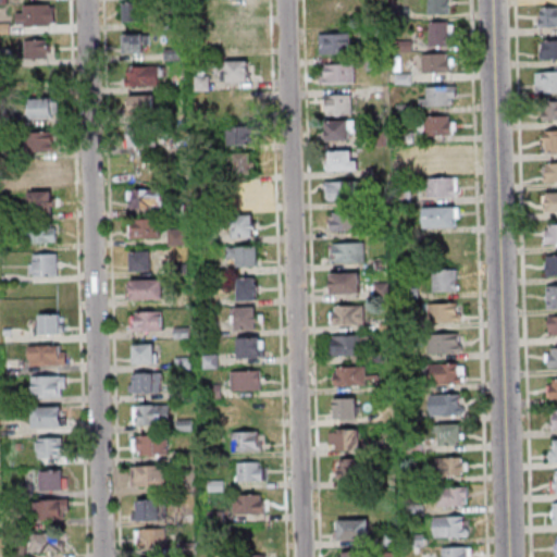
[(250,0),(218,0),(218,15),(250,15),(250,0)]
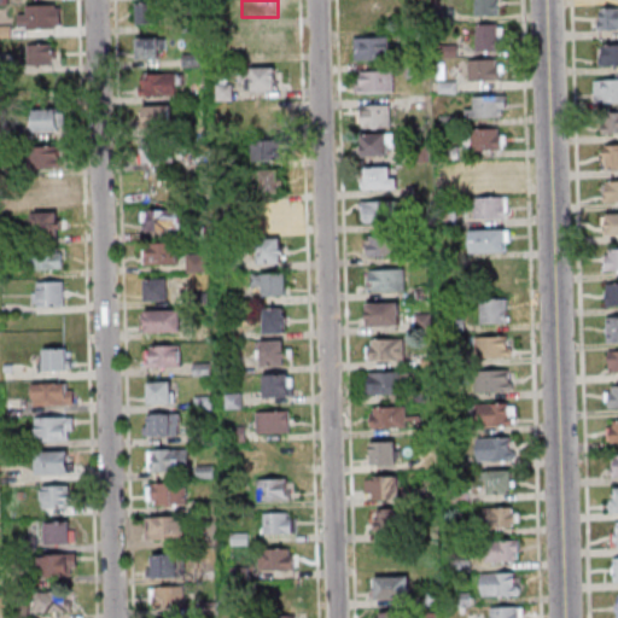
[(361,0),(361,23),(384,23),(384,0),(361,0)]
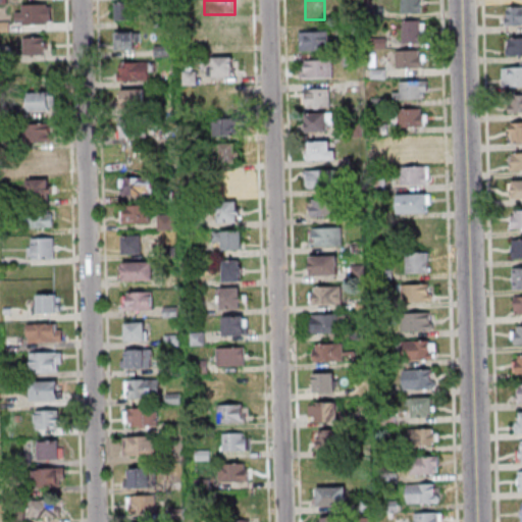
[(401,0),(402,11),(421,11),(420,0),(401,0)]
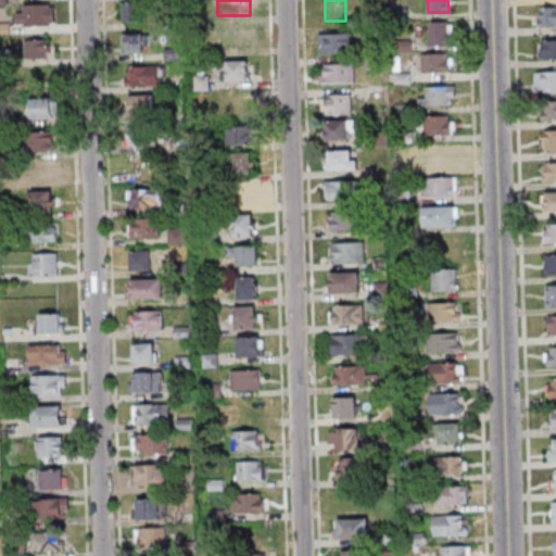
[(142,2),(122,2),(122,21),(142,21),(142,2)]
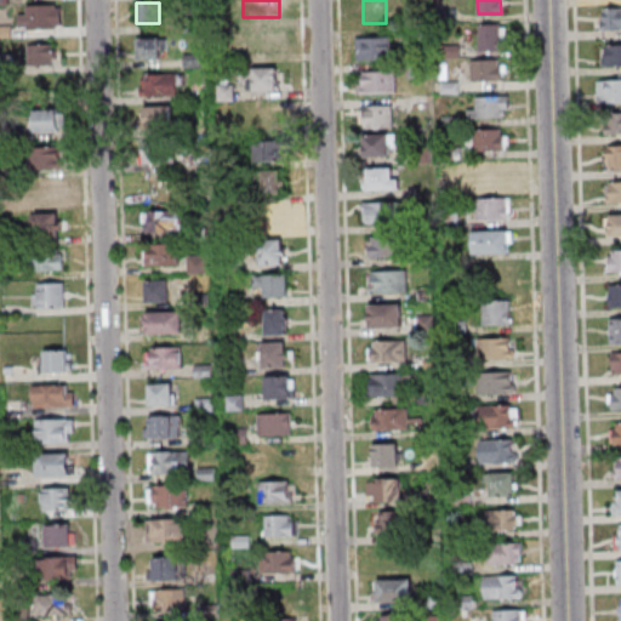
[(27,5),(27,15),(18,15),(18,28),(62,28),(62,5),(27,5)]
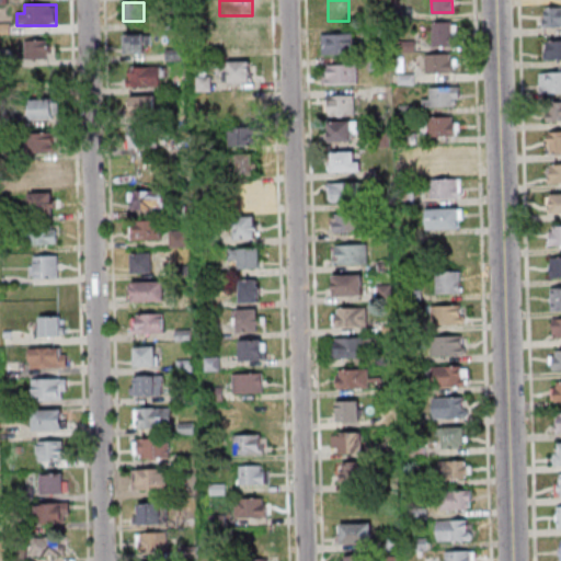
[(545,8),(560,7),(560,25),(546,26),(545,8)]
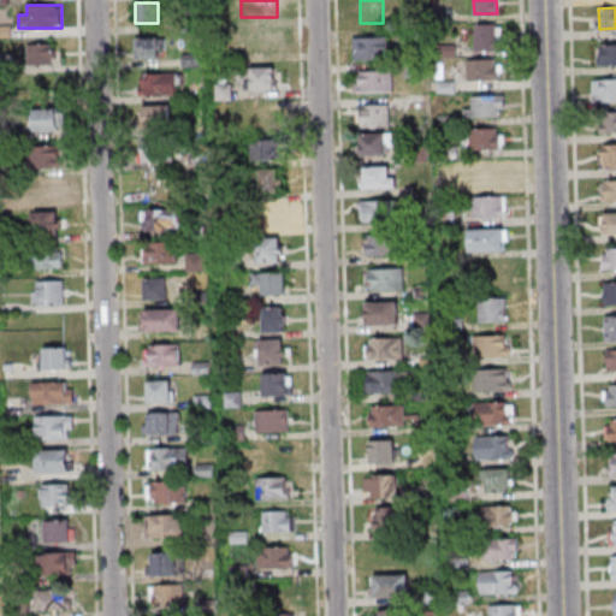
[(499,23),(474,23),(474,49),(499,49),(499,23)]
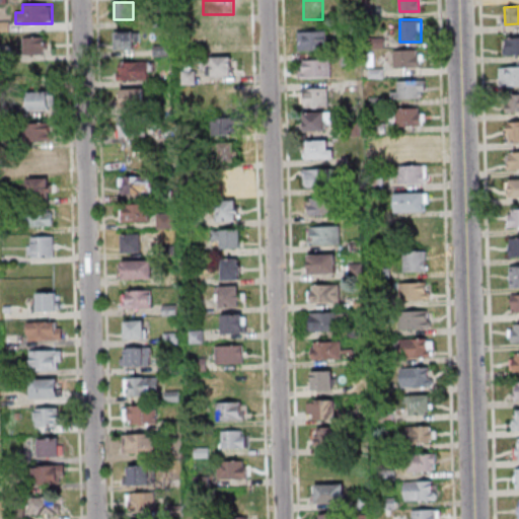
[(205,45),(233,45),(233,26),(205,26),(205,45)]
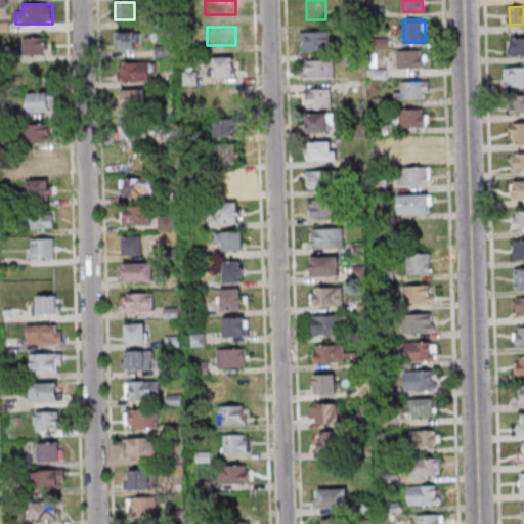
[(139,32),(114,32),(114,50),(139,50),(139,32)]
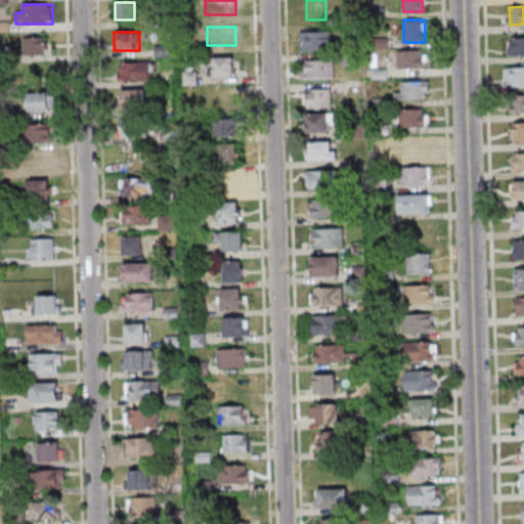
[(301,32),(301,50),(332,50),(332,32),(301,32)]
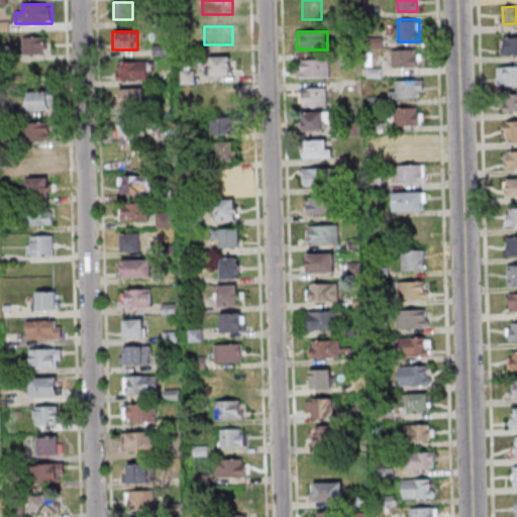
[(26,54),(45,54),(45,36),(26,36),(26,54)]
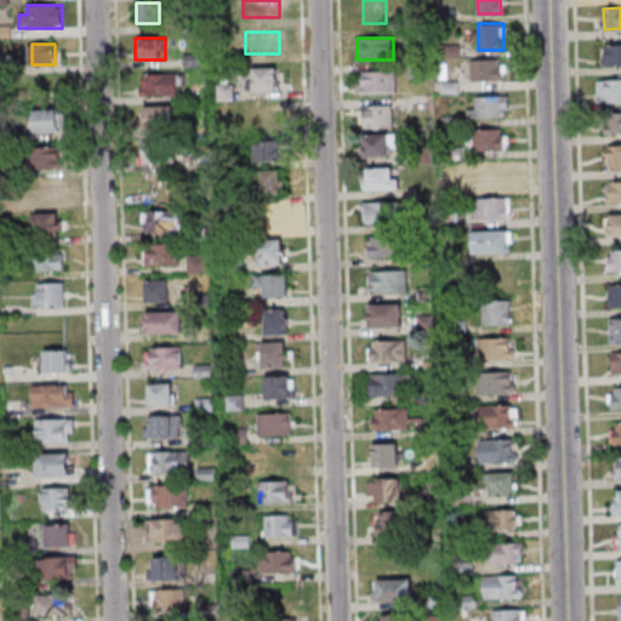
[(603,45),(620,44),(620,64),(603,66),(603,45)]
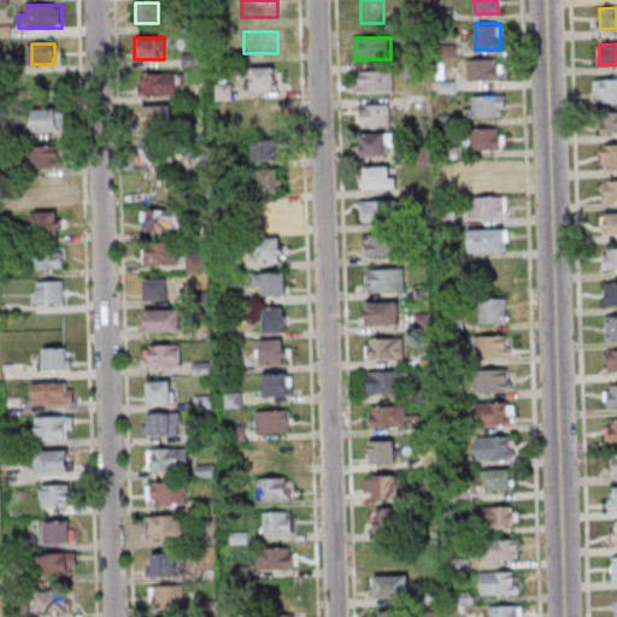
[(466,59),(499,58),(499,80),(466,80),(466,59)]
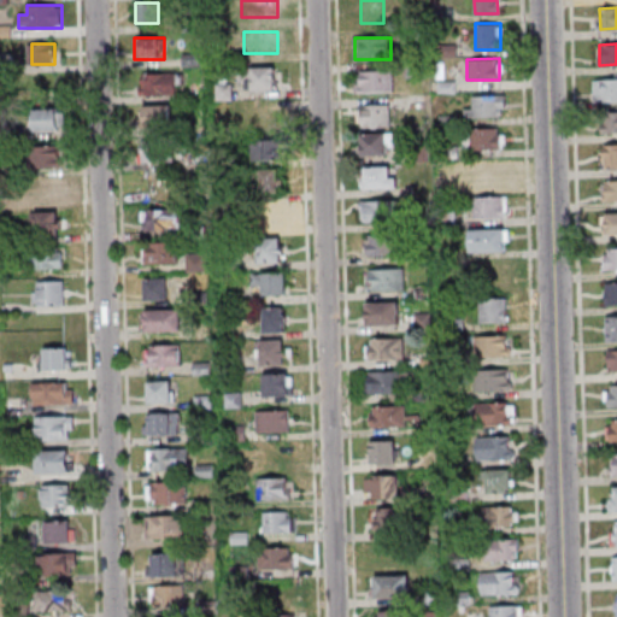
[(277,90),(277,68),(250,68),(250,90),(277,90)]
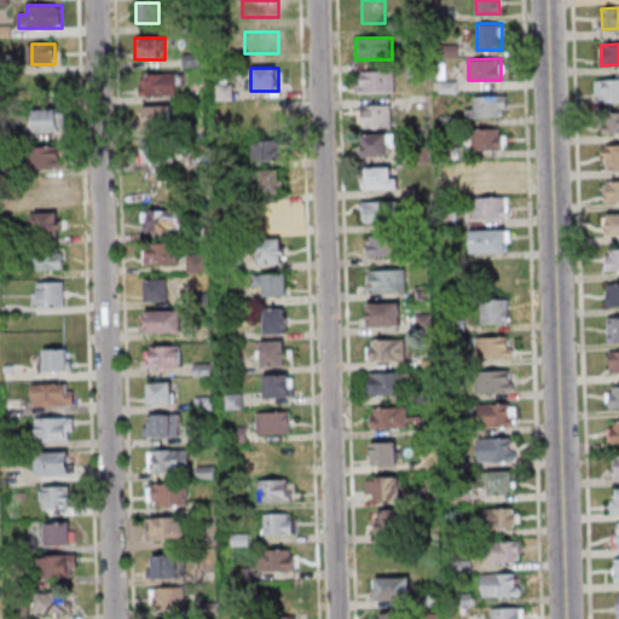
[(394,71),(357,71),(357,92),(394,92),(394,71)]
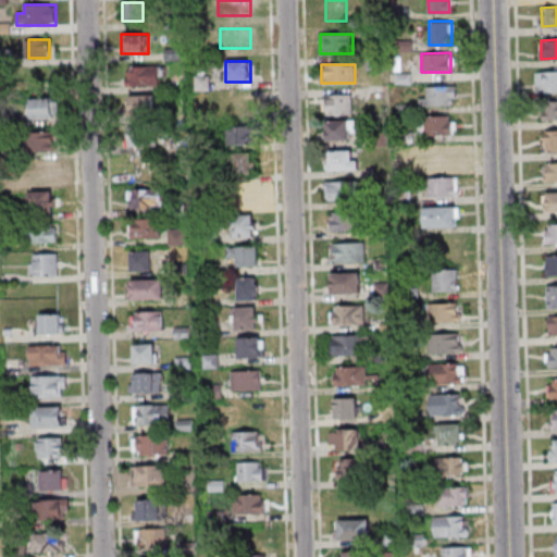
[(125,85),(163,85),(163,66),(125,66),(125,85)]
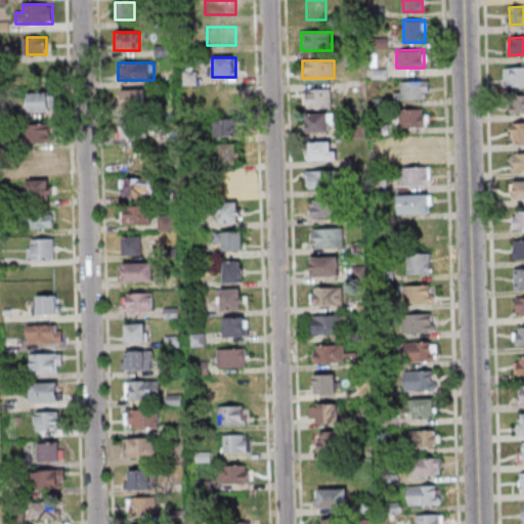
[(506,68),(523,67),(523,85),(506,85),(506,68)]
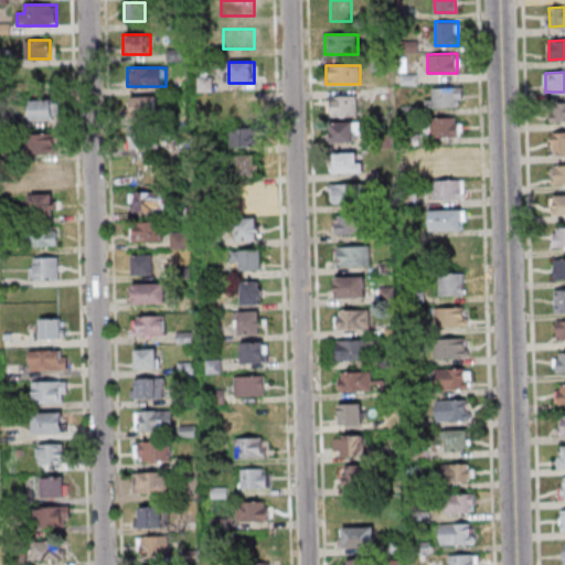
[(426,106),(462,106),(462,88),(432,88),(432,96),(426,96),(426,106)]
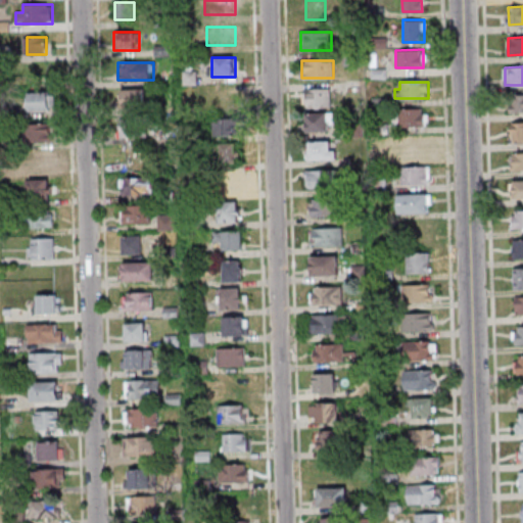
[(145,89),(120,89),(120,105),(145,105),(145,89)]
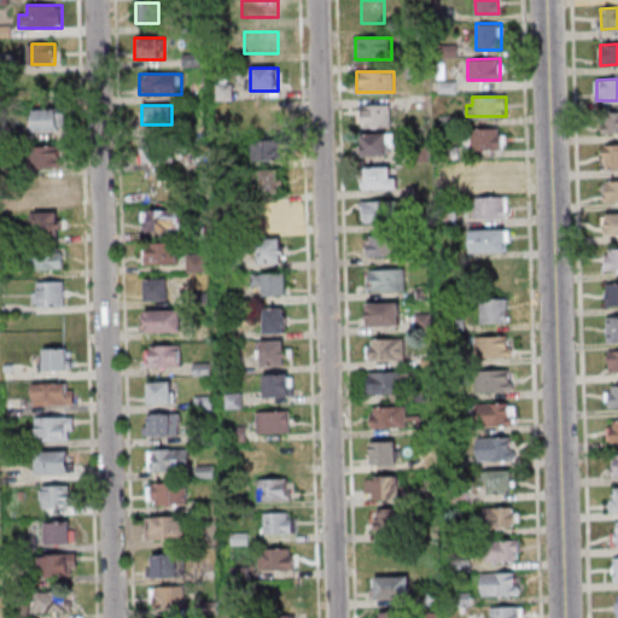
[(390,105),(360,105),(360,126),(390,126),(390,105)]
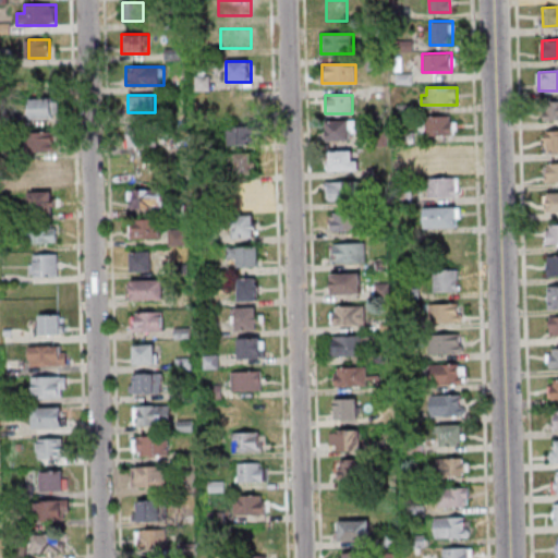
[(31,97),(31,119),(59,119),(59,97),(31,97)]
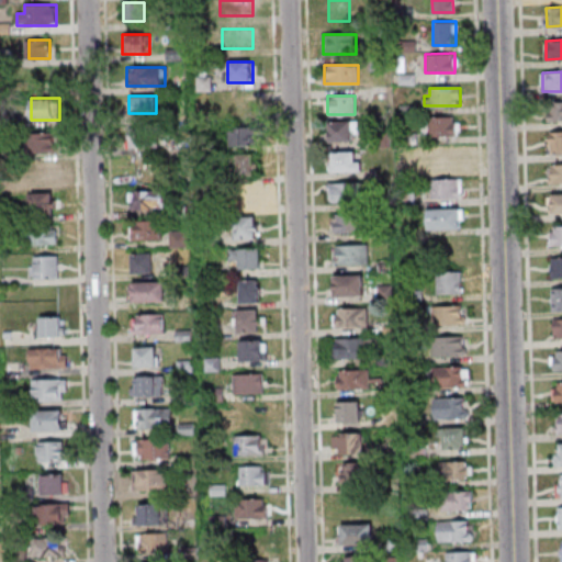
[(460,116),(424,116),(424,136),(460,136),(460,116)]
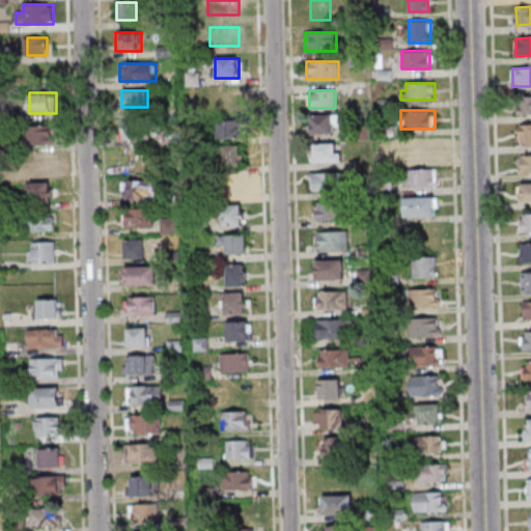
[(338,114),(310,114),(310,133),(338,133),(338,114)]
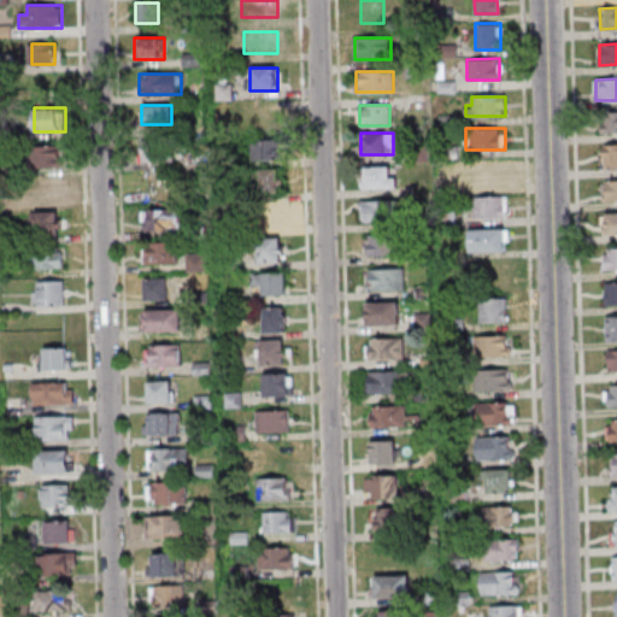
[(251,139),(251,160),(287,160),(287,139),(251,139)]
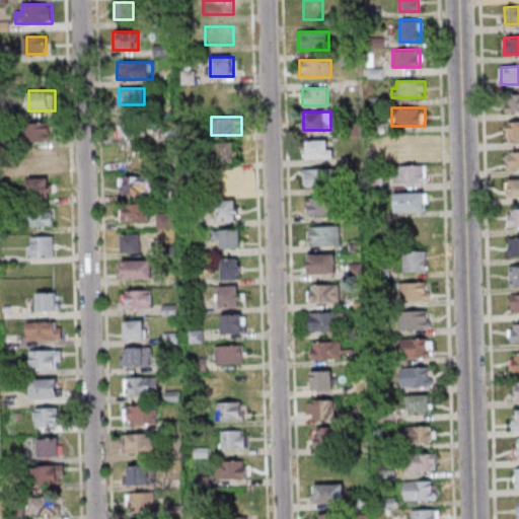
[(116,118),(116,137),(143,137),(143,118),(116,118)]
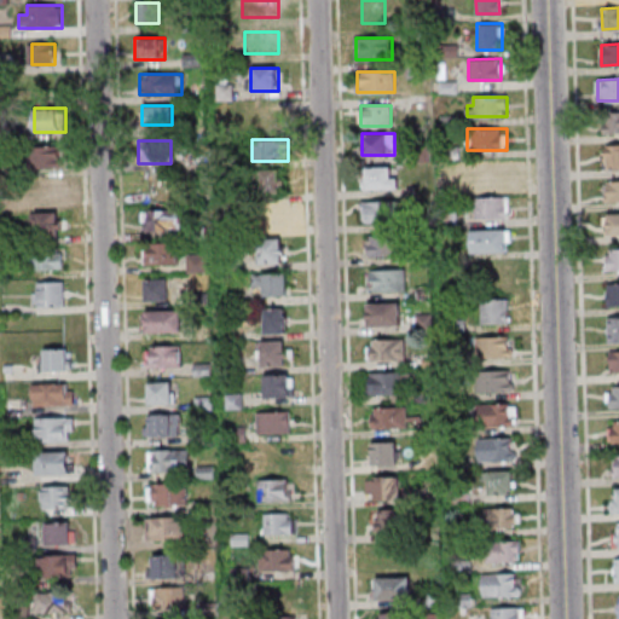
[(62,145),(32,145),(32,168),(62,168),(62,145)]
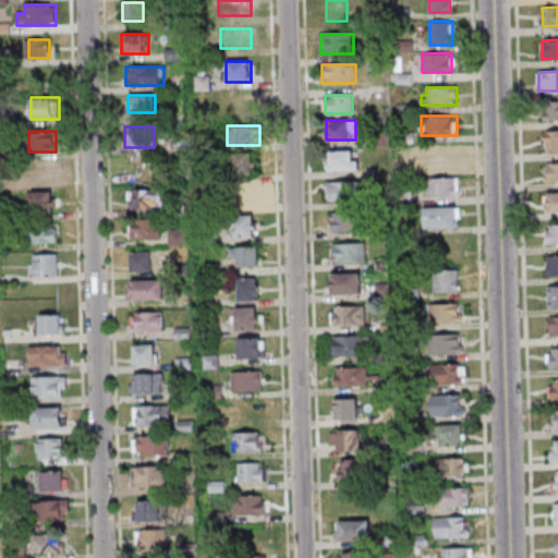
[(426,147),(426,168),(456,168),(456,147),(426,147)]
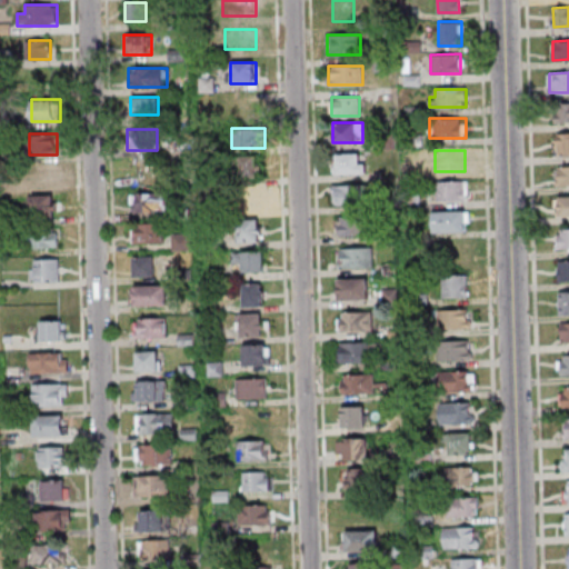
[(337,153),(337,173),(365,173),(365,153),(337,153)]
